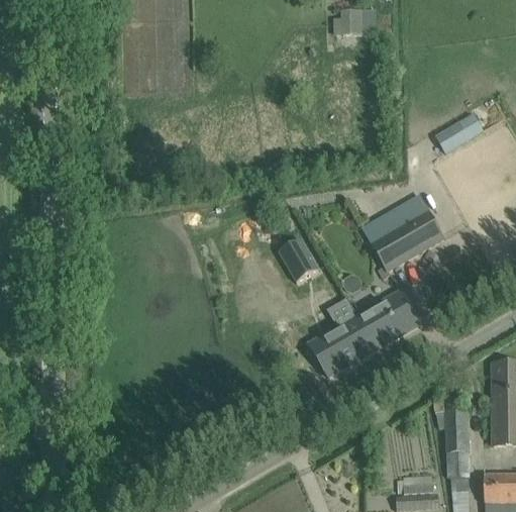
[(335,15),(336,34),(378,32),(377,7),(343,9),(343,15),(335,15)]
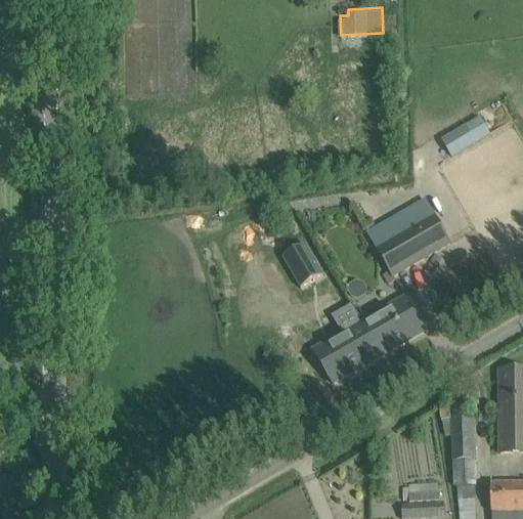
[(480,115),(441,137),(450,154),(489,131),(480,115)]
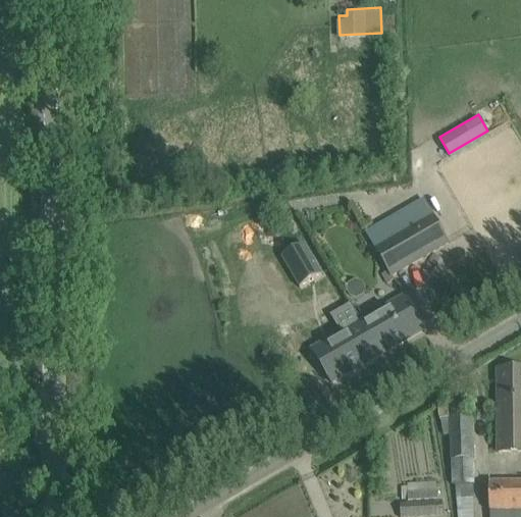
[(366,229),(391,271),(447,240),(422,197),(366,229)]
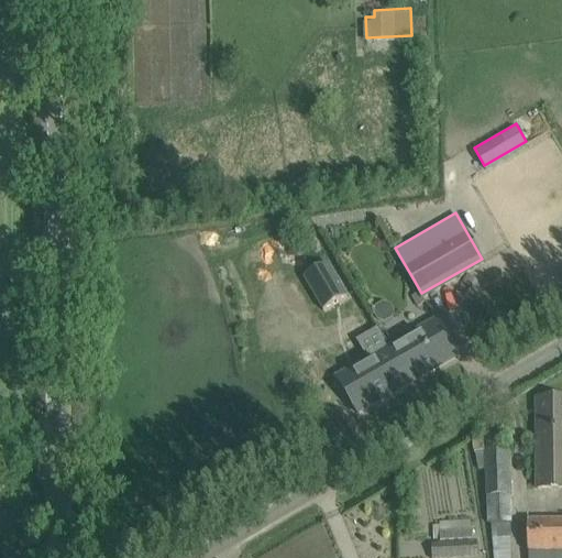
[(326,260),(302,273),(306,277),(322,306),(345,293),(329,264),(326,260)]
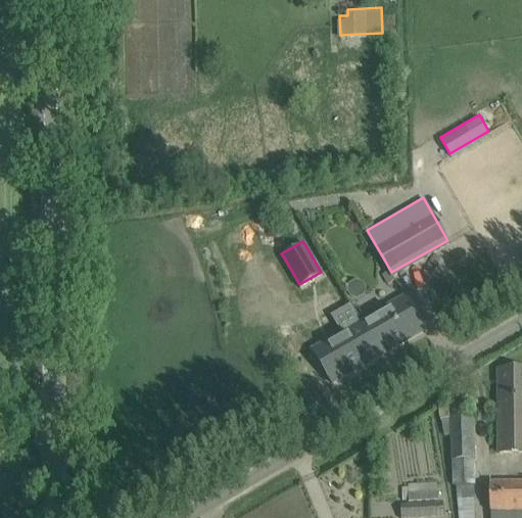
[(363,292),(365,285),(361,279),(354,277),(347,280),(345,288),(349,294),(357,295),(363,292)]
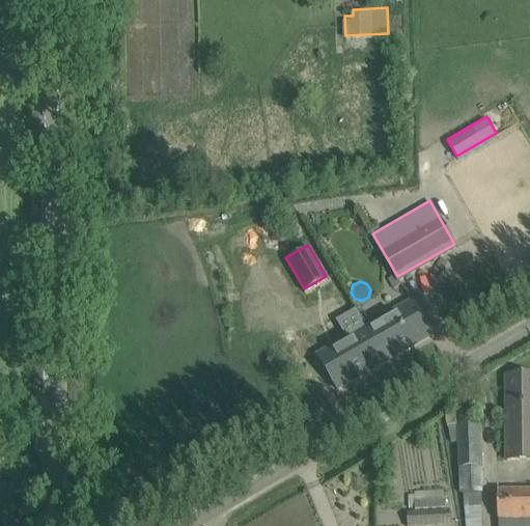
[(410,298),(364,324),(384,358),(429,332),(410,298)]
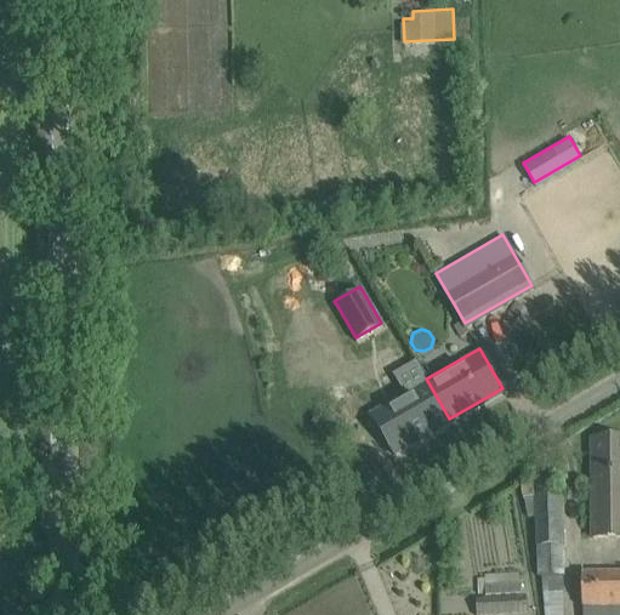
[(404,392),(370,411),(393,451),(449,419),(426,379),(404,392)]
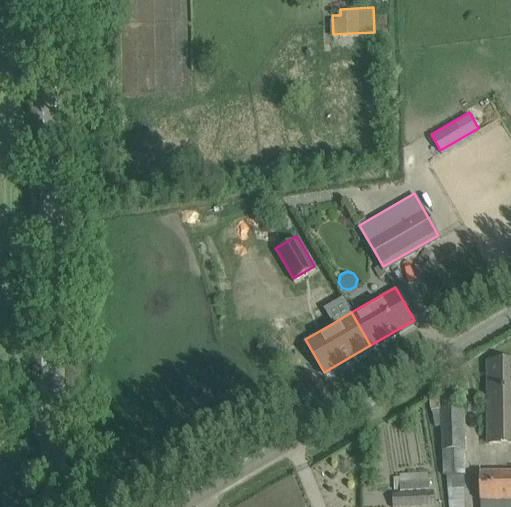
[(510,359),(487,359),(487,440),(510,439),(510,359)]
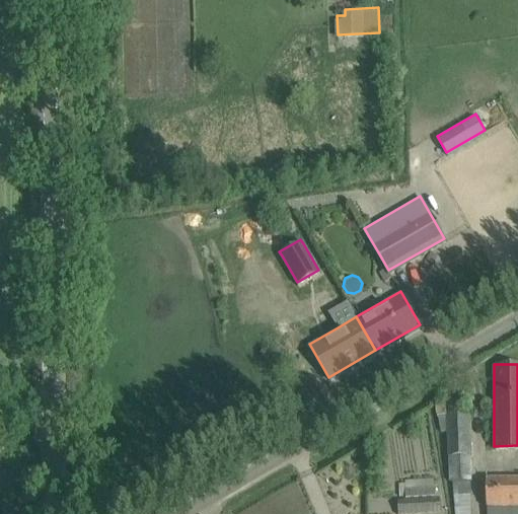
[(468,414),(446,414),(446,430),(447,454),(469,454),(468,414)]
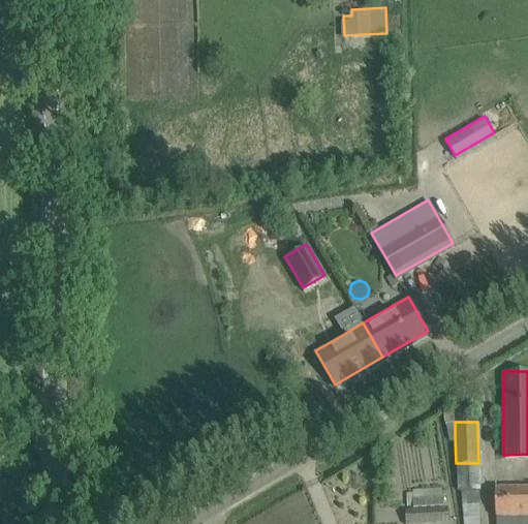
[(527,484),(495,485),(495,515),(527,514),(527,484)]
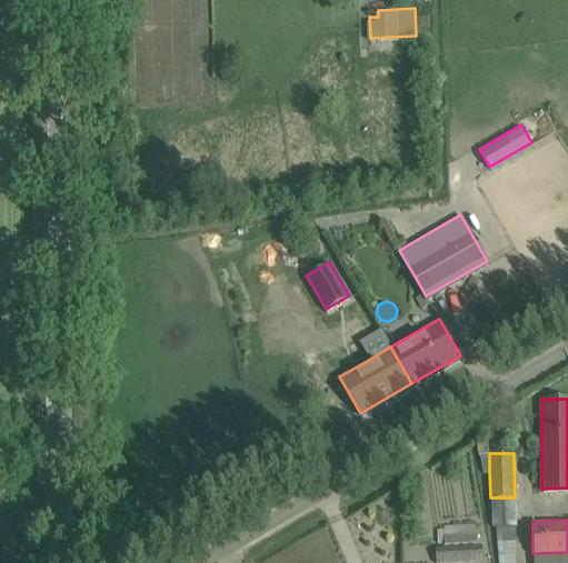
[(442,525),(436,525),(437,541),(444,541),(444,542),(476,540),(475,521),(442,522),(442,525)]
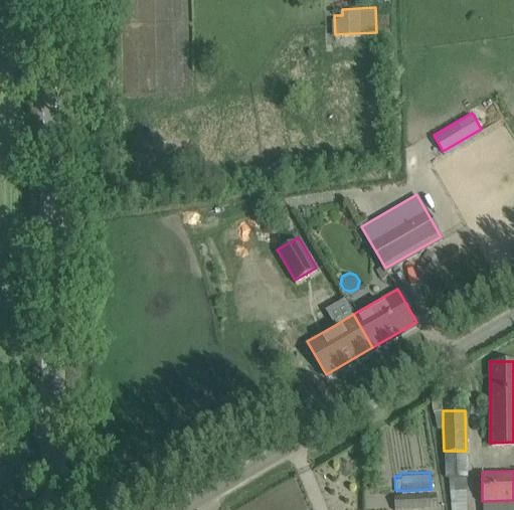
[(466,509),(465,475),(450,475),(452,509),(466,509)]
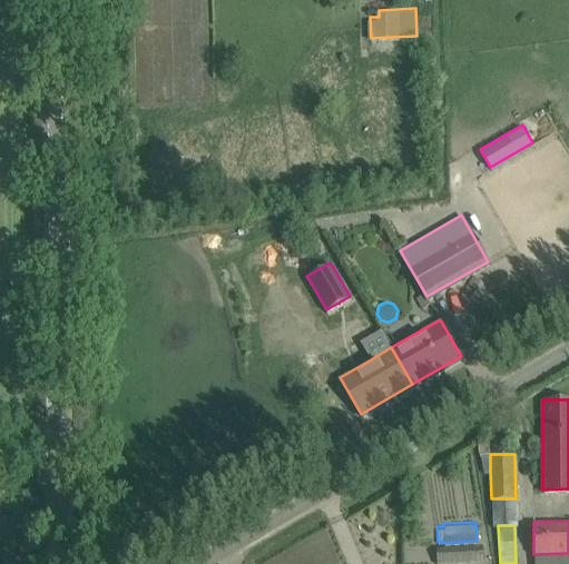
[(482,542),(435,544),(437,562),(483,558),(482,542)]
